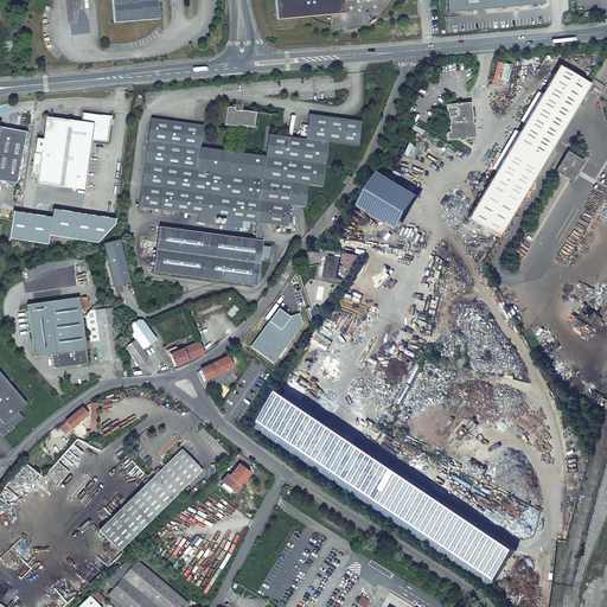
[(112,0),(114,24),(158,20),(157,0),(112,0)]
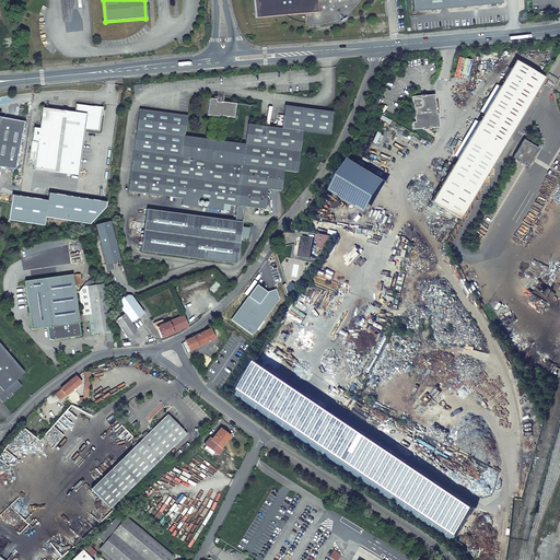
[(254,0),(256,18),(307,13),(306,24),(312,24),(318,25),(324,24),(330,24),(335,22),(338,21),(342,19),(346,16),(349,14),(352,11),(356,8),(359,3),(360,0),(254,0)]
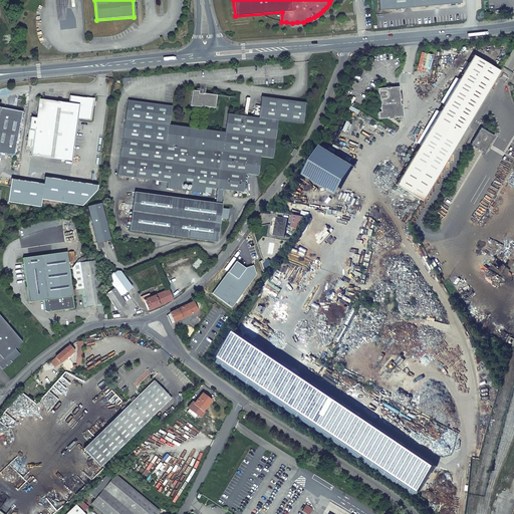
[(381,0),(382,12),(464,7),(463,0),(381,0)]
